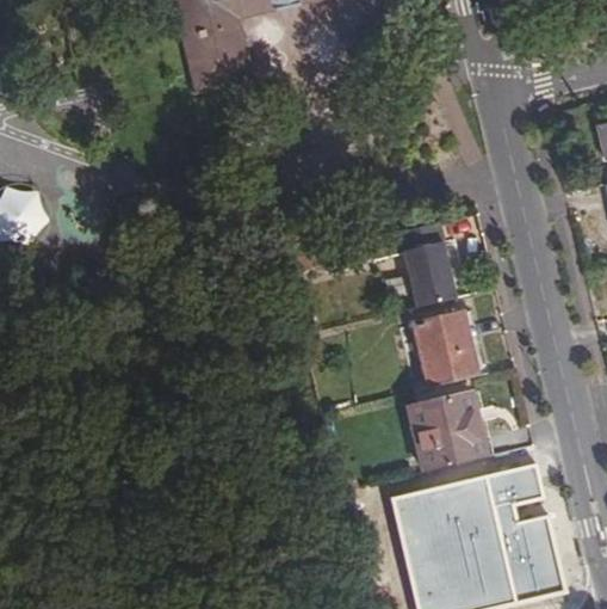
[(336,0),(346,41),(408,25),(402,0),(172,0),(194,91),(251,78),(235,16),(231,0),(336,0)]
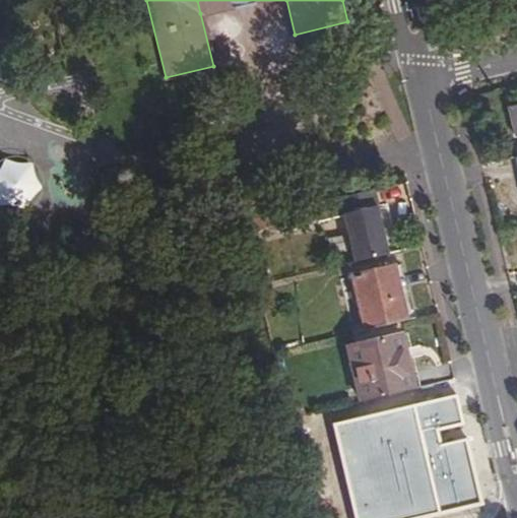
[(197,0),(200,13),(255,0),(197,0)]
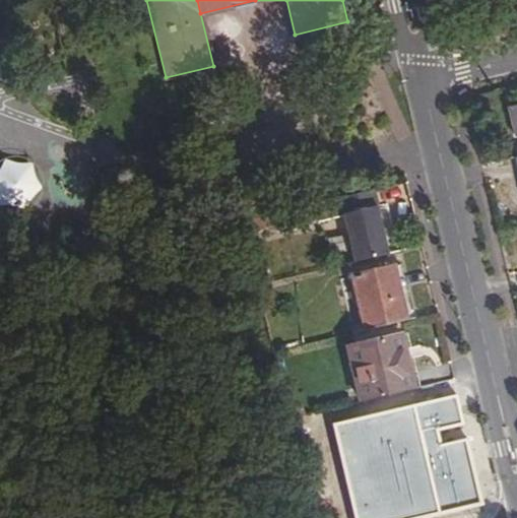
[(516,127),(516,105),(508,107),(513,128),(516,127)]
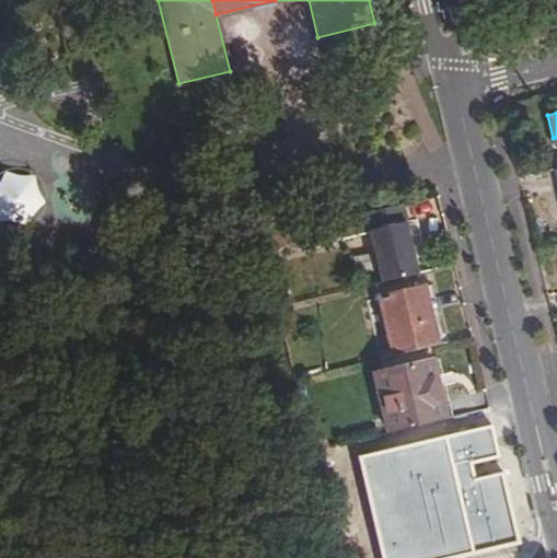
[(0,212),(24,214),(23,237),(39,237),(43,172),(0,169),(0,212)]
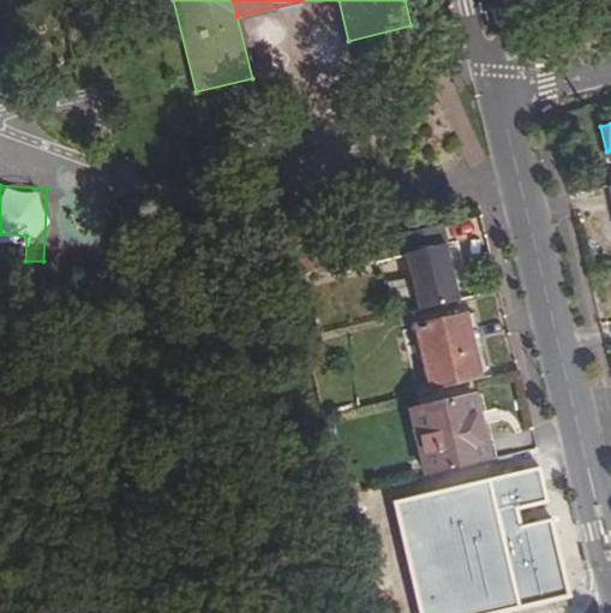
[(604,239),(610,237),(610,198),(595,203),(604,239)]
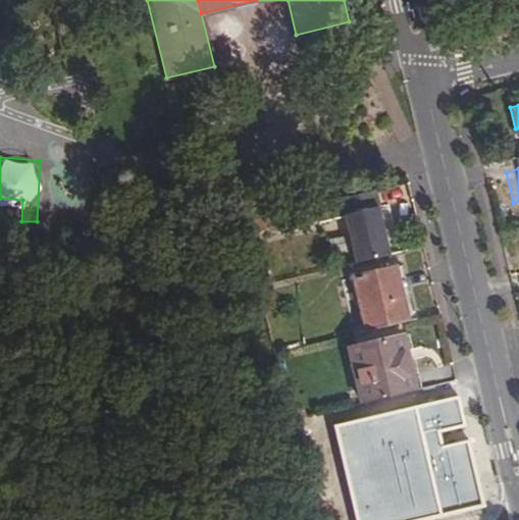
[(387,254),(373,192),(339,199),(355,262),(387,254)]
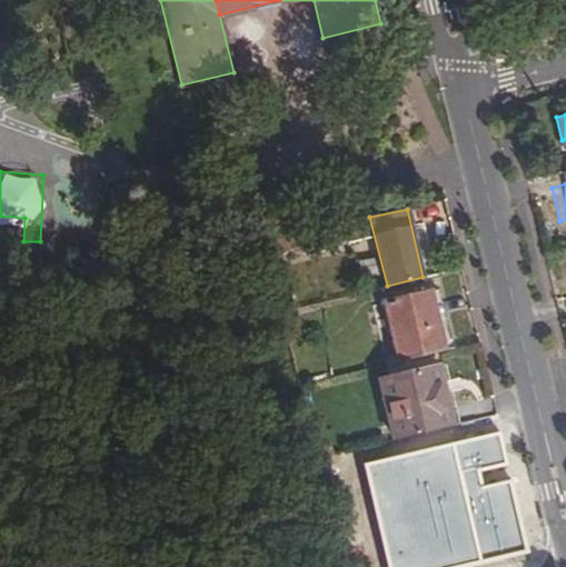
[(385,304),(399,360),(450,347),(437,291),(385,304)]
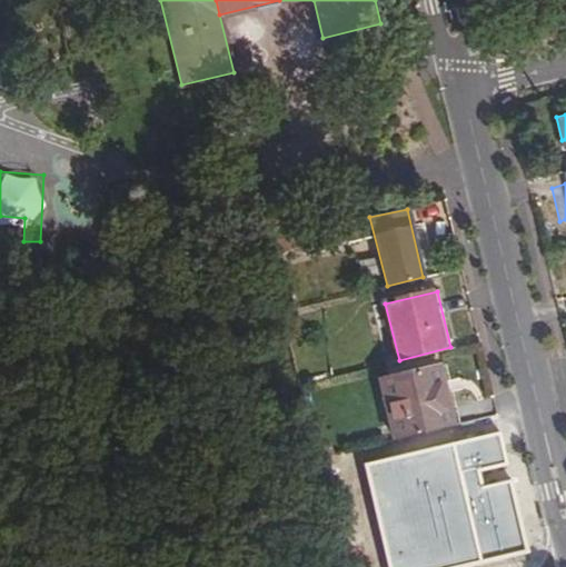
[(385,379),(398,435),(420,430),(458,421),(445,365),(385,379)]
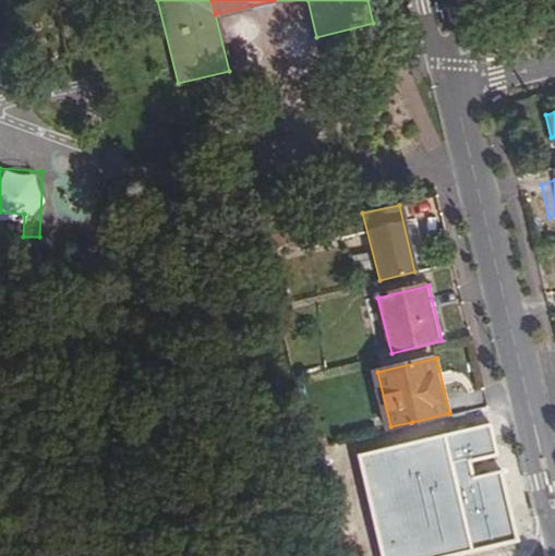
[(495,454),(487,422),(356,454),(379,555),(442,555),(515,539),(498,470),(470,476),(467,461),(495,454)]
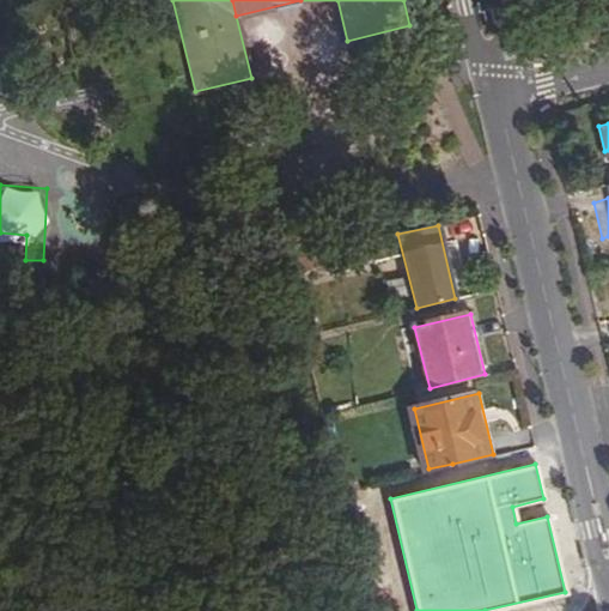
All buildings are outlined.
